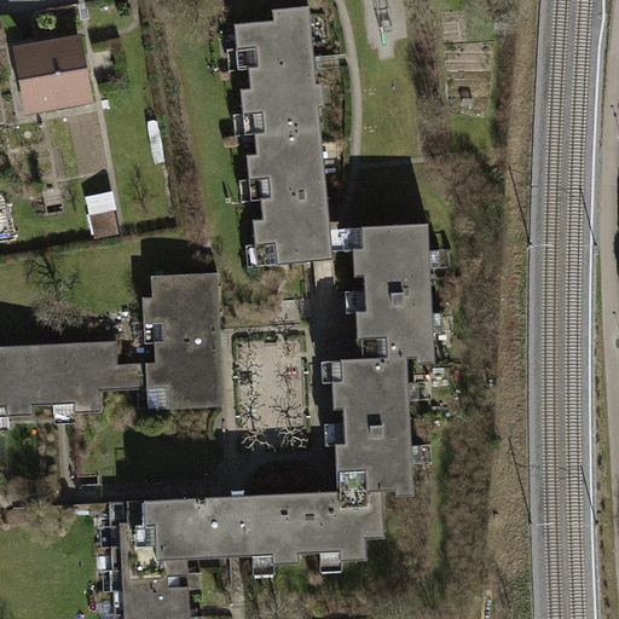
[(253,115),(255,136),(322,128),(316,63),(310,7),(273,11),(275,22),(235,25),(237,50),(237,51),(247,50),(249,70),(250,90),(241,90),(244,115),(244,116),(253,115)]
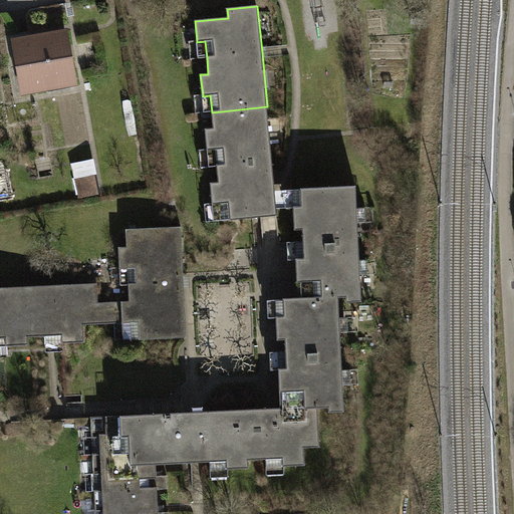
[(65,33),(15,42),(19,68),(27,67),(31,89),(74,81),(65,33)]
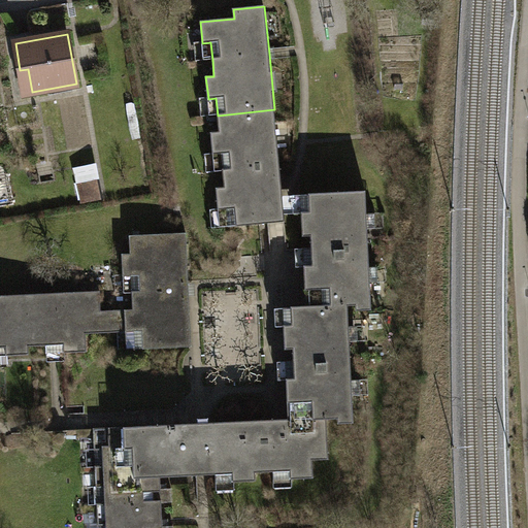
[(196,61),(212,60),(210,42),(202,43),(202,42),(194,42),(196,61)]
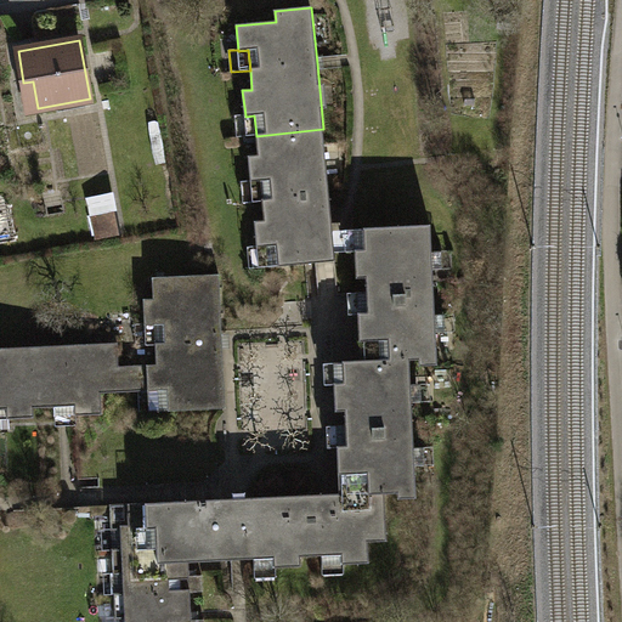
[(33,82),(23,83),(28,111),(38,108),(33,82)]
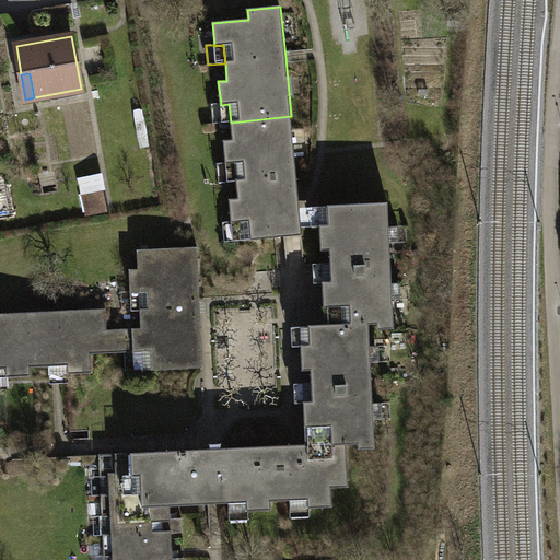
[(213,124),(231,123),(229,104),(221,105),(221,104),(211,104),(213,124)]
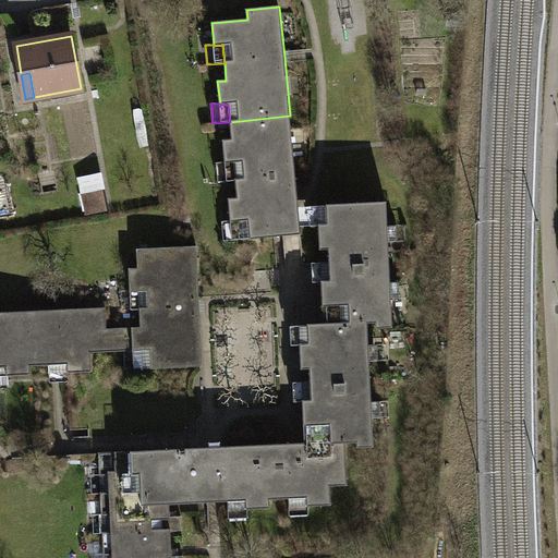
[(298,196),(290,116),(230,122),(232,140),(223,141),(226,162),(226,164),(234,162),(235,181),(238,198),(229,198),(231,221),(240,221),(241,240),(301,234),(300,227),(299,207),(298,196)]
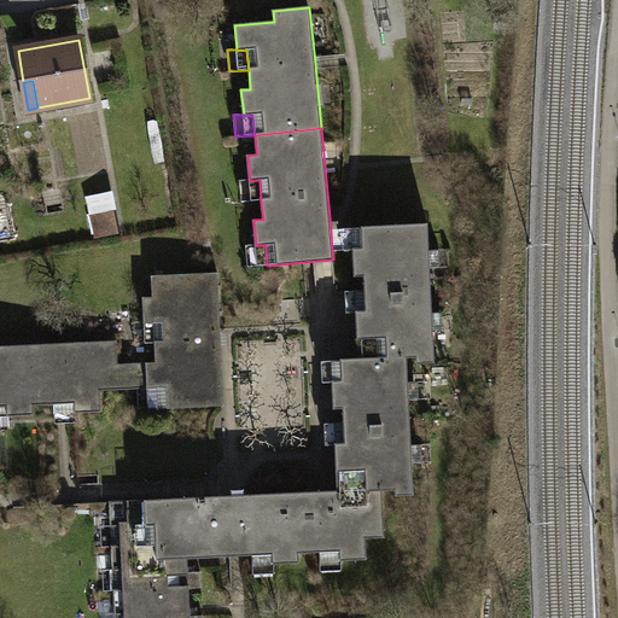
[(242,202),(261,200),(260,180),(250,181),(250,180),(239,180),(242,202)]
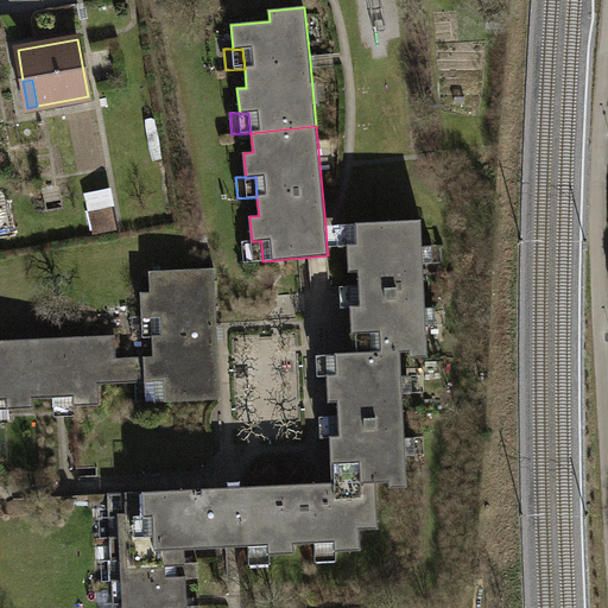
[(59,185),(42,188),(44,203),(62,200),(59,185)]
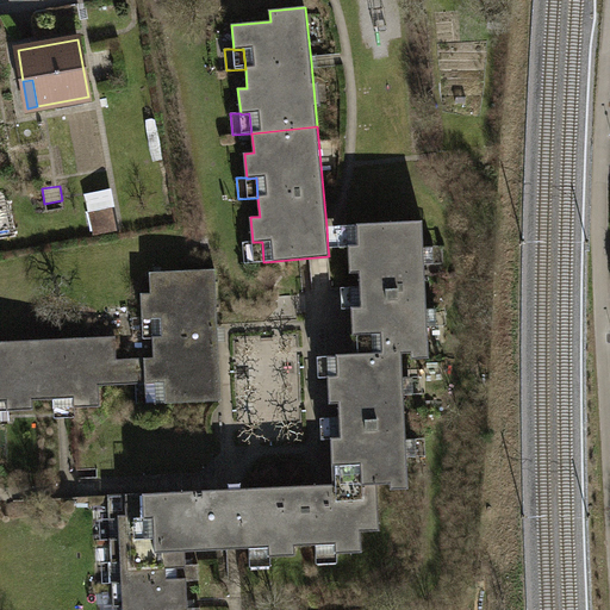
[(107,192),(92,195),(94,210),(110,207),(107,192)]
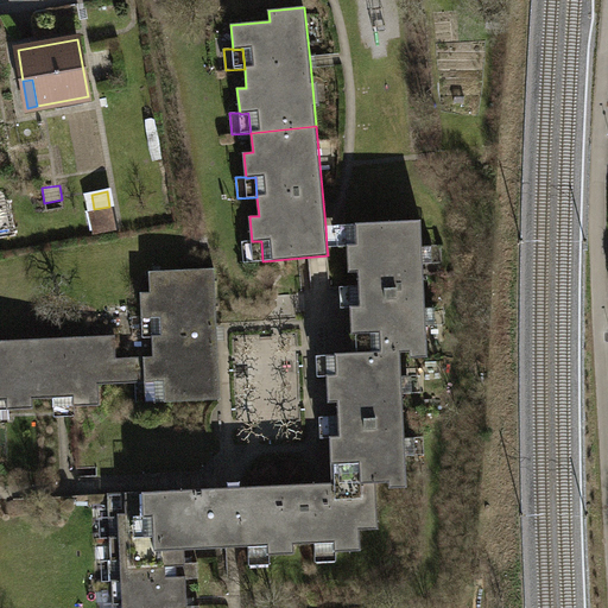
[(350,308),(353,353),(401,350),(428,350),(426,325),(425,308),(423,264),(423,246),(422,221),(355,223),(355,225),(356,244),(348,244),(348,246),(349,272),(358,272),(359,286),(359,298),(360,305),(350,306),(350,308)]
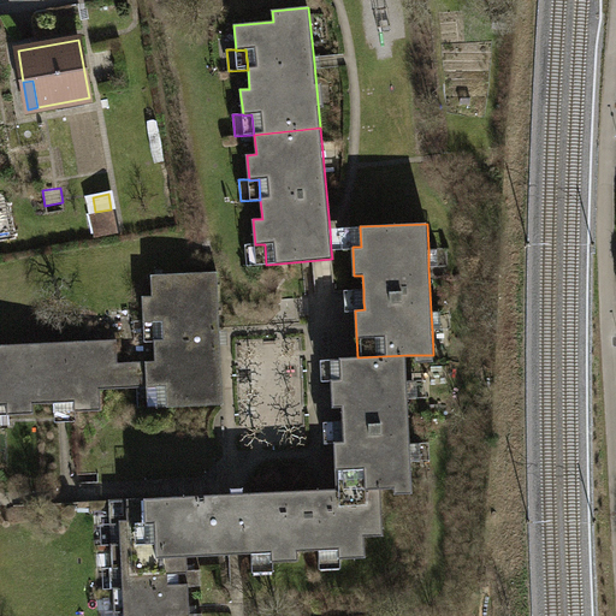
[(331,250),(353,249),(353,247),(361,247),(360,227),(330,229),(331,250)]
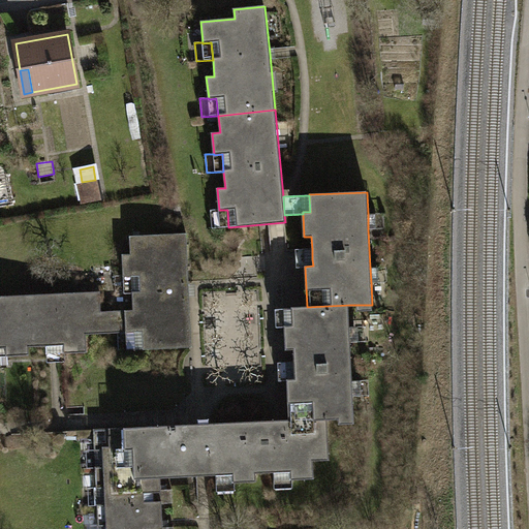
[(212,228),(228,227),(227,210),(219,210),(211,210),(212,228)]
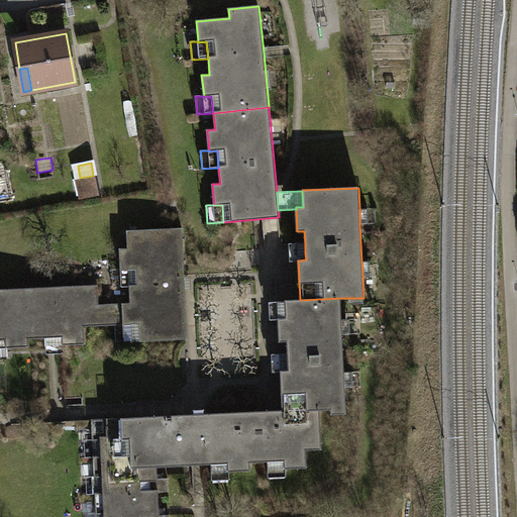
[(368,209),(359,209),(359,224),(368,223),(368,209)]
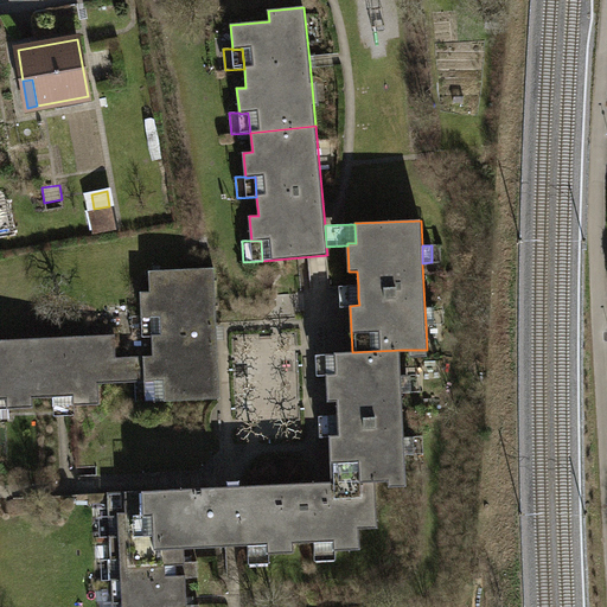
[(153,356),(116,357),(113,357),(114,383),(145,382),(154,381),(155,401),(155,402),(219,398),(217,333),(215,268),(149,270),(151,292),(140,292),(141,318),(152,317),(152,337),(153,356)]
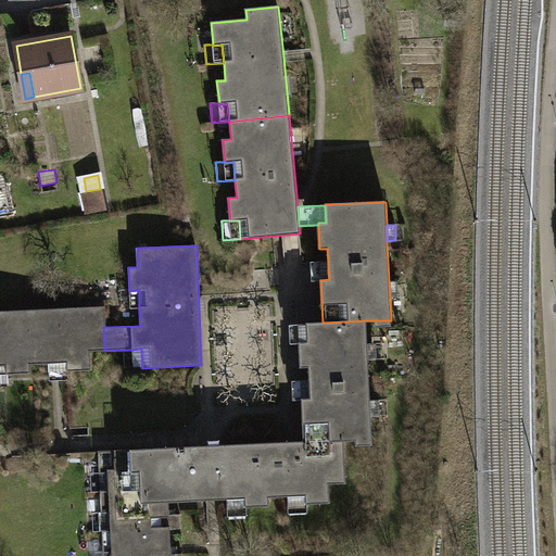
[(328,273),(328,262),(311,262),(312,281),(320,281),(320,280),(329,279),(328,273)]
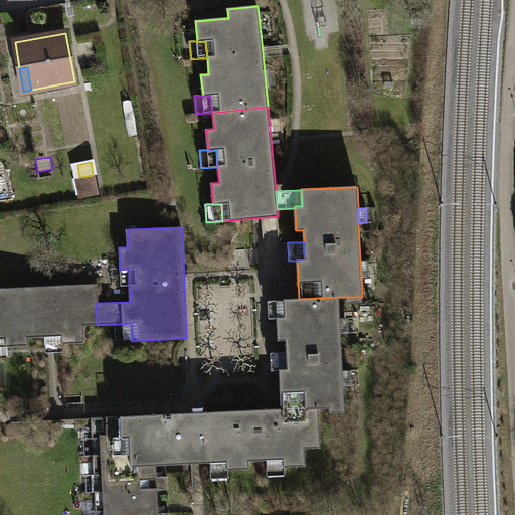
[(368,261),(360,261),(361,276),(369,275),(368,261)]
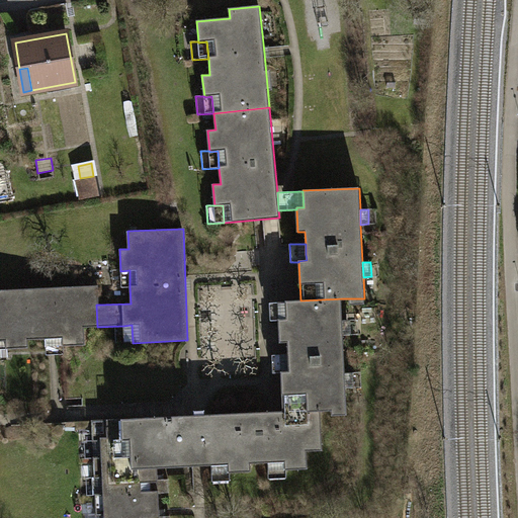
[(130,270),(120,271),(121,287),(130,287),(130,270)]
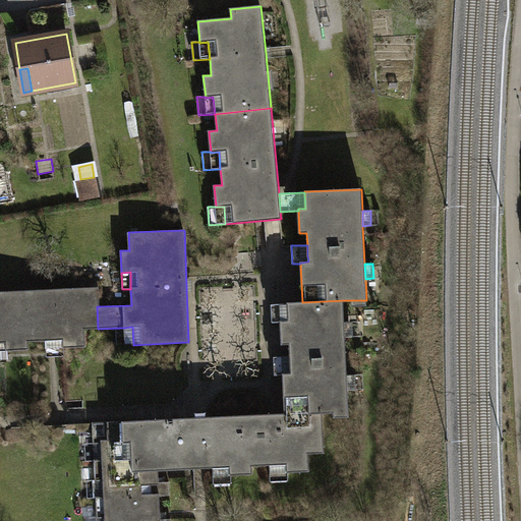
[(84,329),(98,329),(97,306),(100,306),(99,287),(0,291),(0,342),(6,343),(6,351),(7,350),(29,350),(29,341),(46,341),(54,340),(63,340),(63,348),(64,348),(85,347),(84,329)]
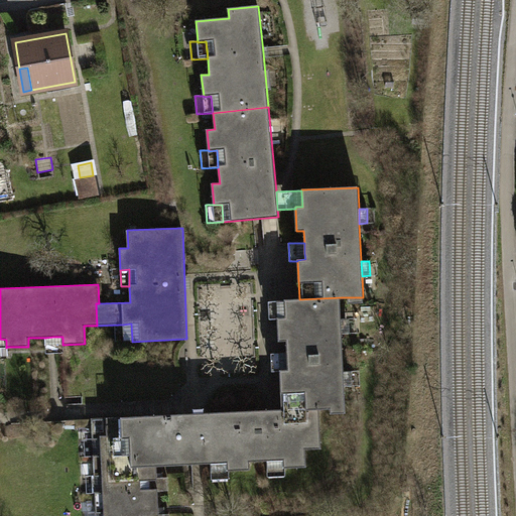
[(280,371),(282,410),(319,408),(319,409),(346,408),(345,386),(344,372),(342,334),(342,319),(341,297),(299,299),(285,300),(285,317),(277,318),(277,319),(278,341),(286,341),(287,353),(287,364),(288,370),(280,370),(280,371)]
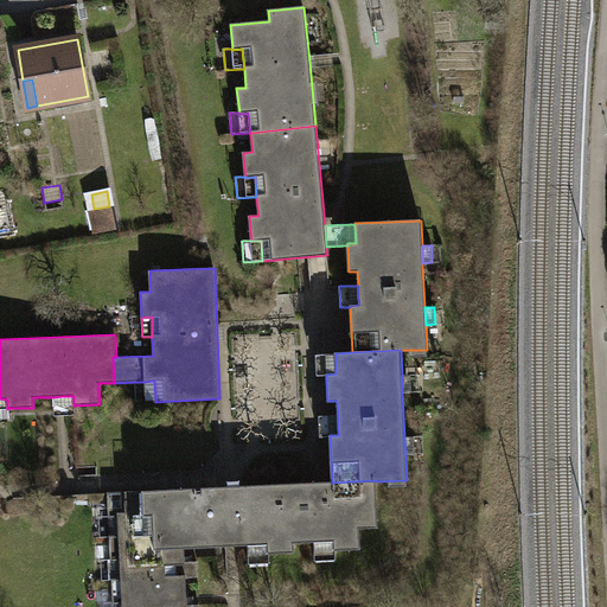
[(326,376),(326,375),(336,374),(336,353),(317,355),(317,376),(326,376)]
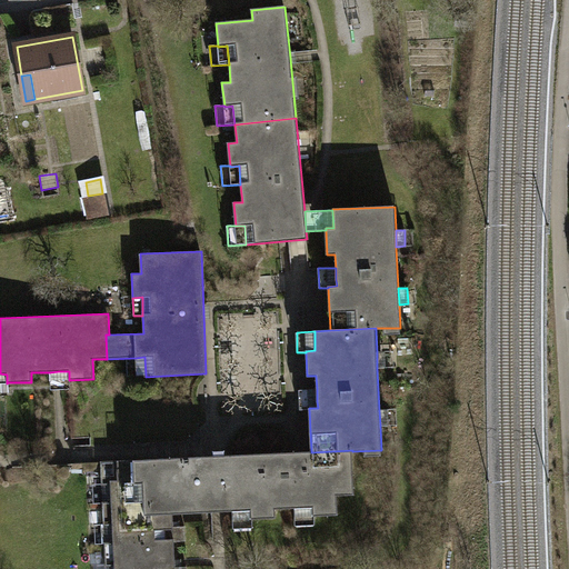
[(377,352),(377,368),(386,368),(385,351),(377,352)]
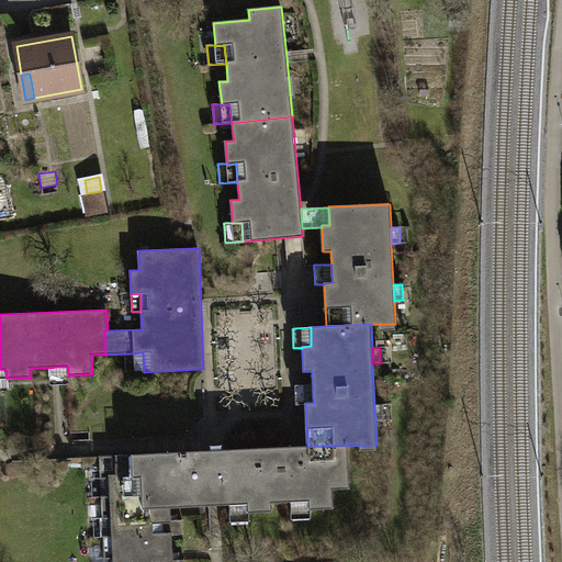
[(143,352),(134,353),(135,371),(144,371),(143,352)]
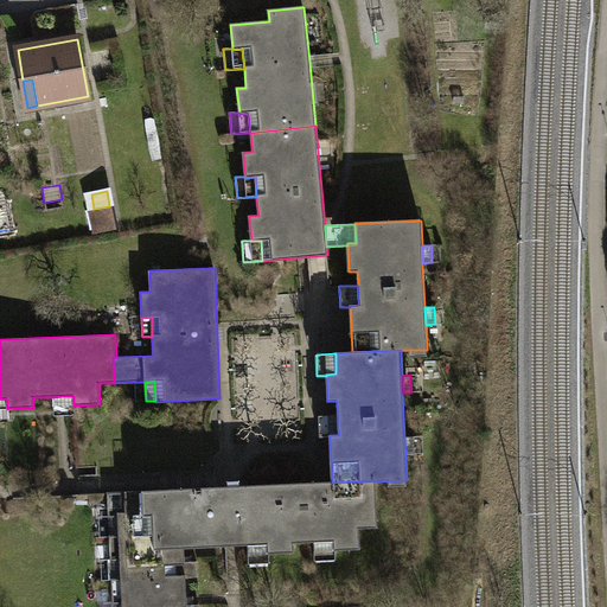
[(76,415),(75,406),(74,406),(74,396),(63,396),(53,397),(55,416),(76,415)]
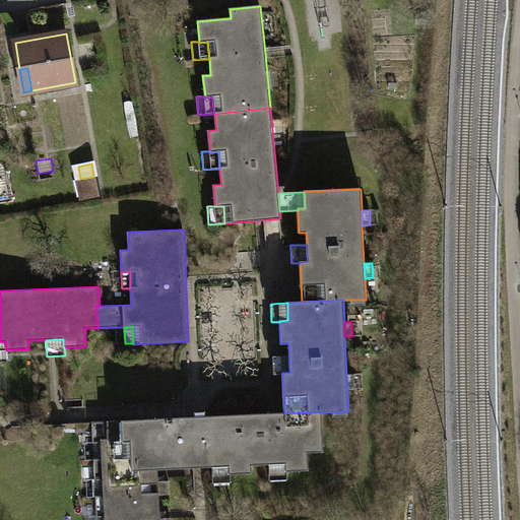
[(289,367),(289,355),(273,356),(274,375),(282,374),(282,373),(290,373),(289,367)]
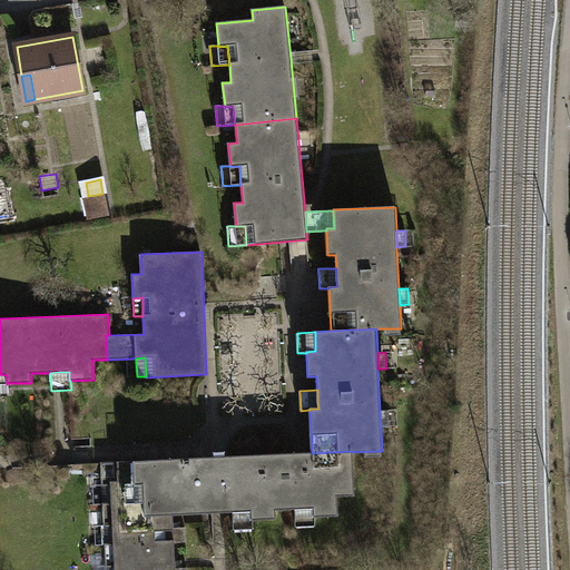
[(380,411),(381,426),(390,426),(389,410),(380,411)]
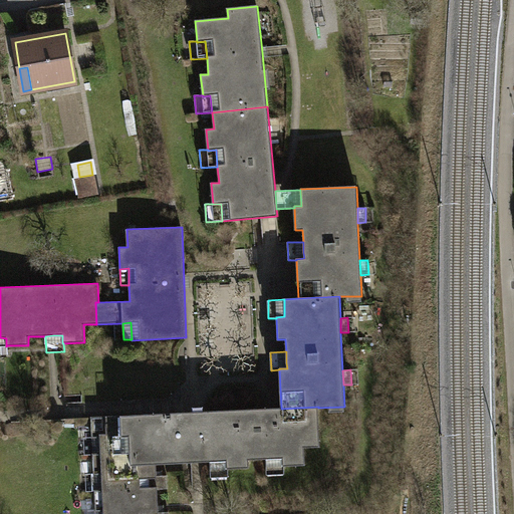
[(320,447),(318,408),(318,407),(281,409),(270,409),(206,412),(208,462),(210,462),(227,461),(227,469),(228,469),(249,468),(249,459),(266,459),(282,458),(283,466),(284,466),(305,465),(304,447),(320,447)]
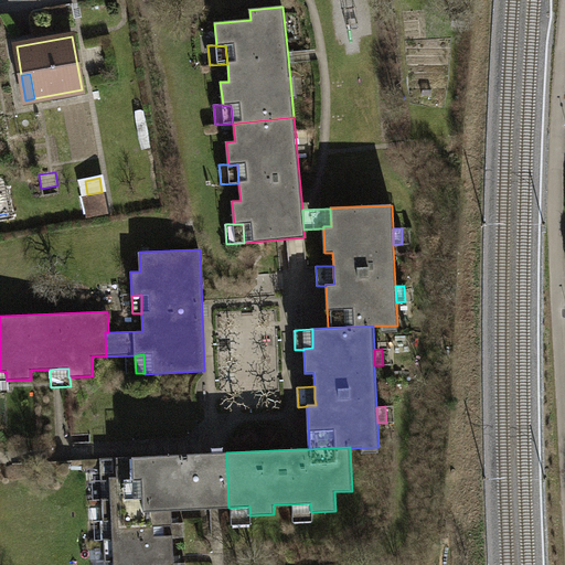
[(226,452),(178,455),(180,510),(198,509),(228,508),(226,452)]
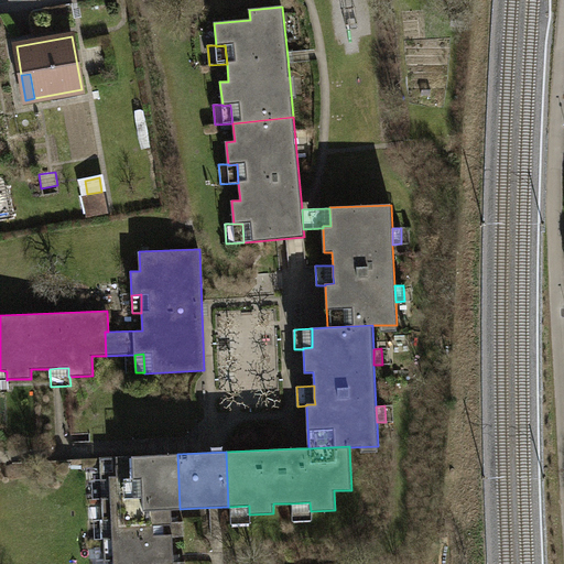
[(110,480),(110,497),(110,498),(171,496),(172,509),(175,509),(180,509),(177,454),(100,457),(101,481),(110,480)]
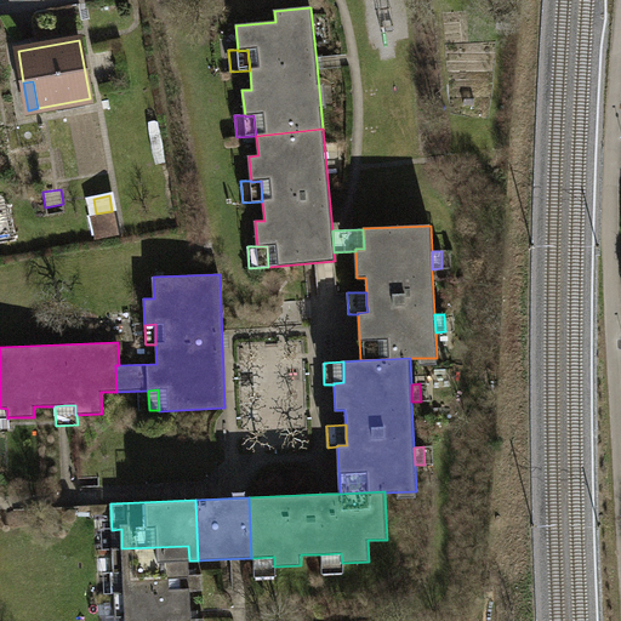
[(189,575),(189,560),(188,546),(121,548),(121,547),(112,547),(113,574),(123,574),(124,592),(191,590),(191,591),(203,591),(203,574),(195,574),(189,575)]
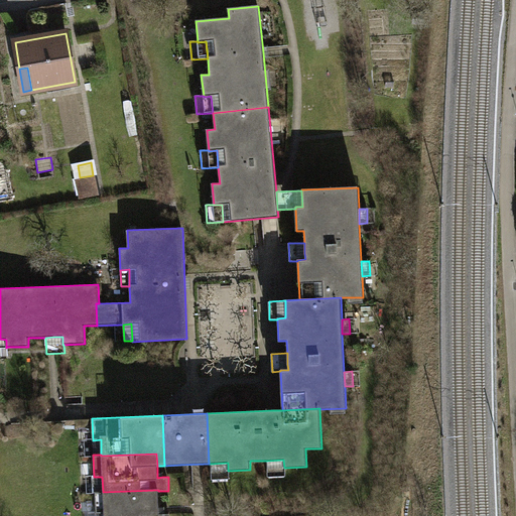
[(283,460),(267,461),(267,477),(286,476),(285,468),(284,468),(283,460)]
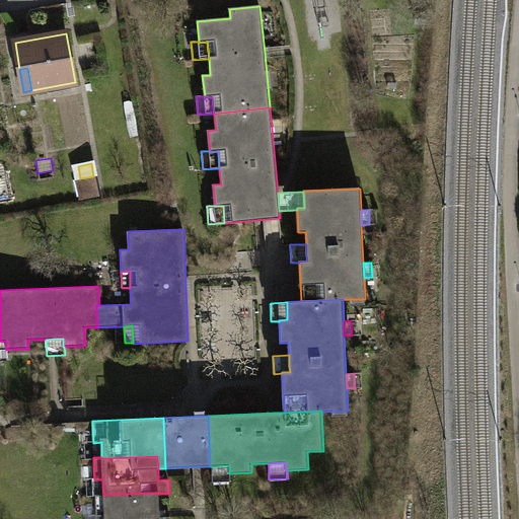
[(229,465),(212,466),(213,483),(231,482),(230,473),(229,473),(229,465)]
